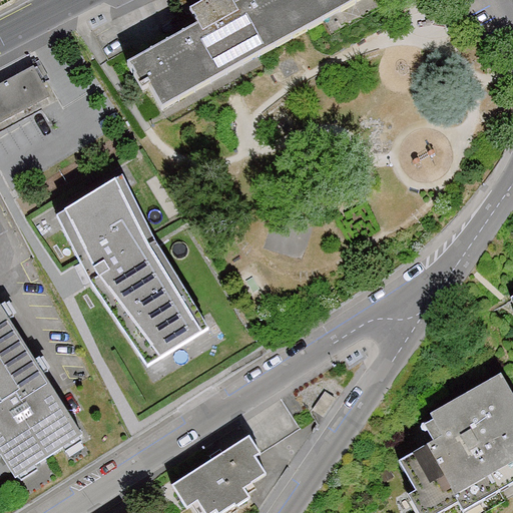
[(233,0),(132,55),(165,116),(378,0),(233,0)]
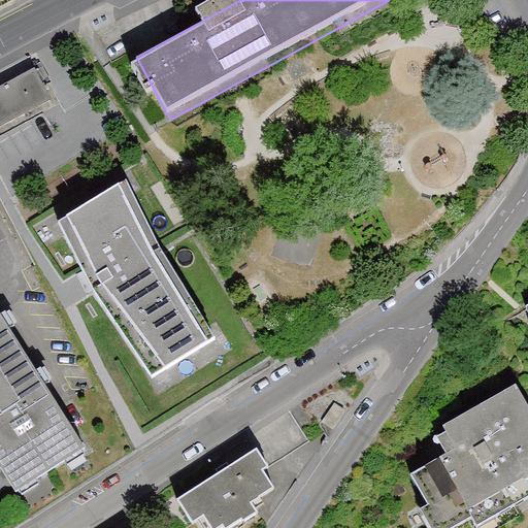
[(34,68),(0,85),(0,129),(52,103),(34,68)]
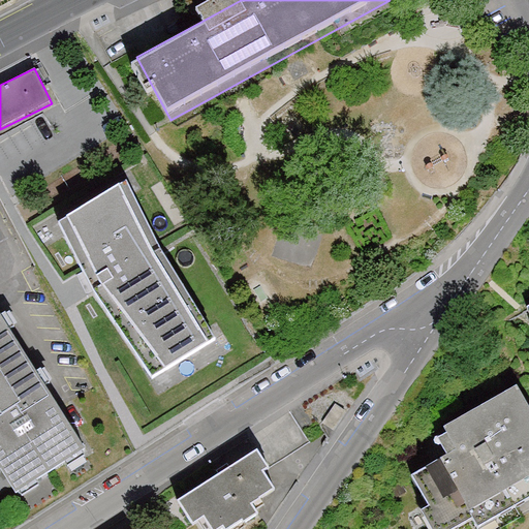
[(112,124),(69,146),(102,210),(131,194),(144,188),(112,124)]
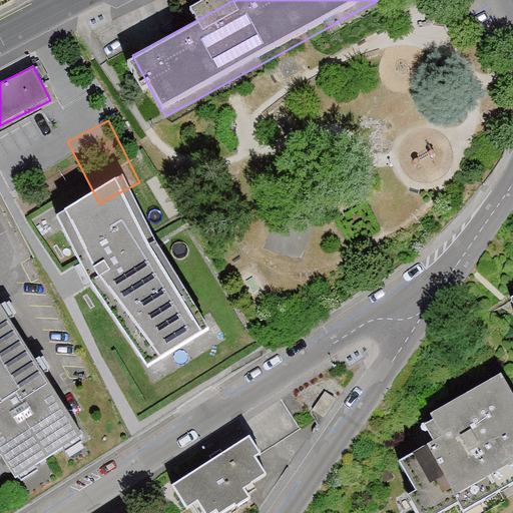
[(127,188),(59,224),(144,378),(206,338),(127,188)]
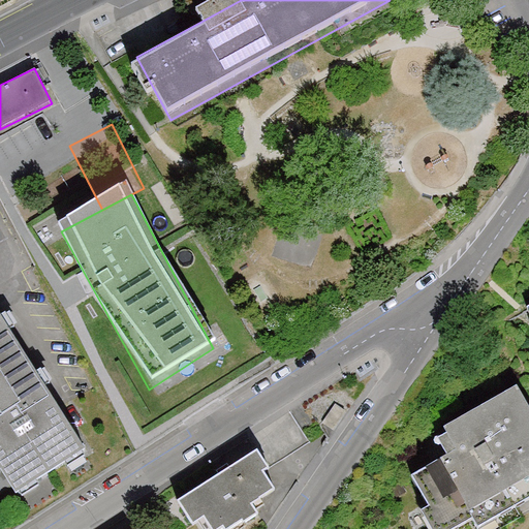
[(1,315),(0,315),(0,466),(19,496),(87,454),(1,315)]
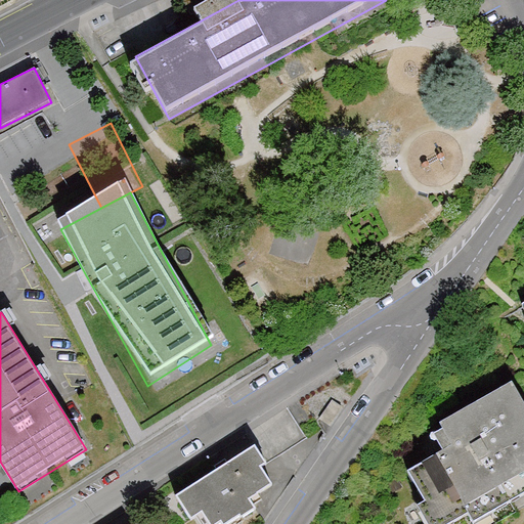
[(409,469),(441,523),(490,523),(523,505),(523,396),(515,381),(436,427),(448,446),(409,469)]
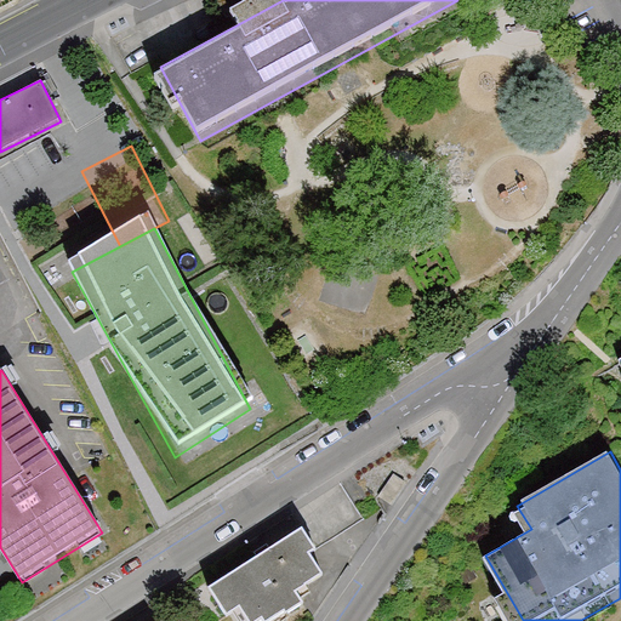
[(291,529),(208,584),(231,620),(277,620),(302,605),(294,591),(320,573),(291,529)]
